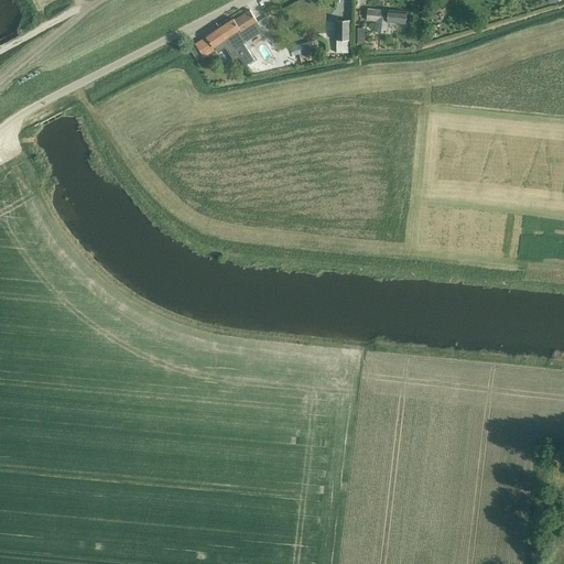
[(367,20),(377,21),(376,32),(387,32),(388,21),(407,23),(408,12),(389,10),(388,11),(368,9),(367,20)]
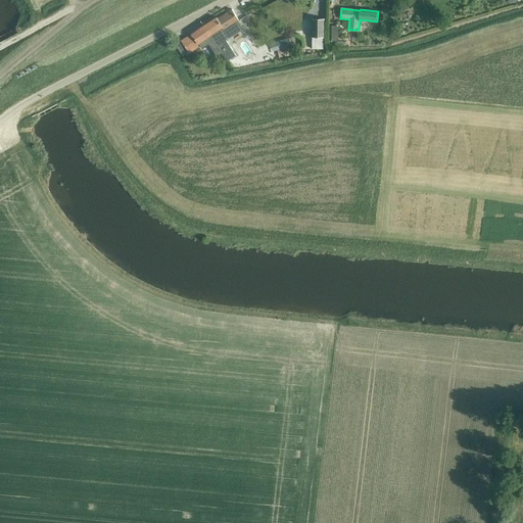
[(204,26),(223,54),(228,61),(236,56),(227,40),(229,39),(228,37),(242,29),(238,22),(240,20),(233,9),(218,18),(217,17),(204,26)]
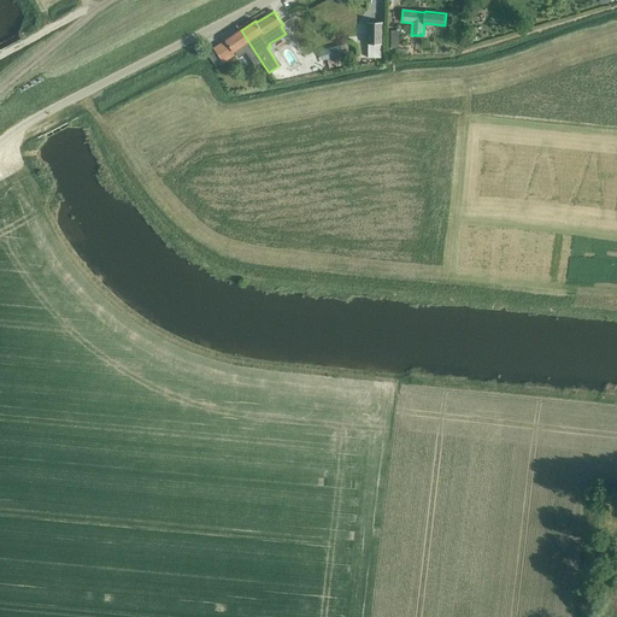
[(383,23),(368,23),(368,45),(374,45),(377,45),(382,45),(383,45),(383,23)]
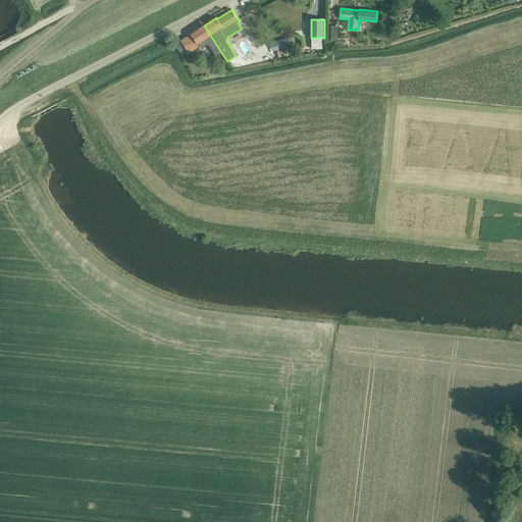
[(329,24),(329,40),(337,40),(337,24),(329,24)]
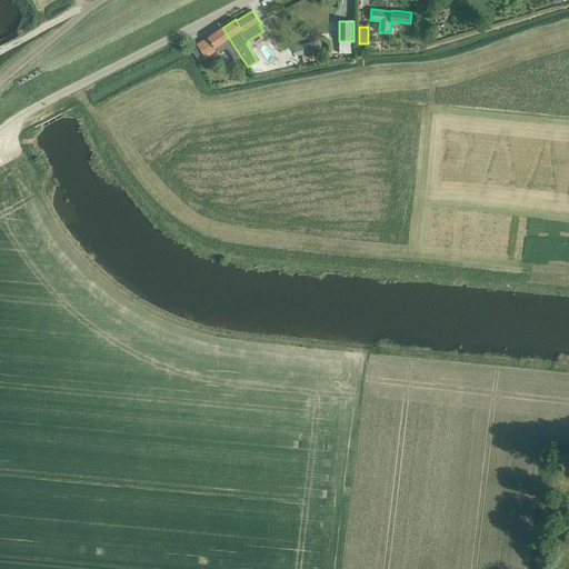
[(209,37),(198,45),(206,56),(217,49),(220,55),(228,49),(237,62),(242,59),(222,28),(209,37)]
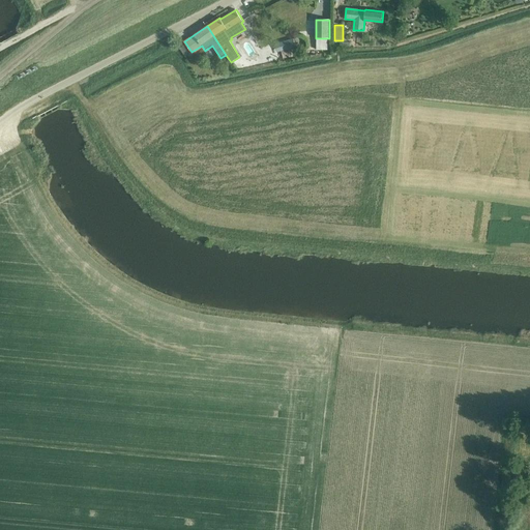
[(292,39),(275,43),(277,52),(294,48),(292,39)]
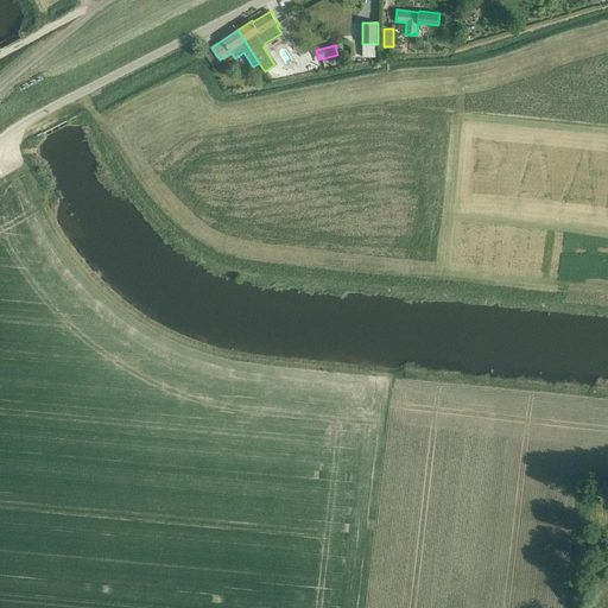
[(217,63),(210,54),(207,56),(214,65),(217,63)]
